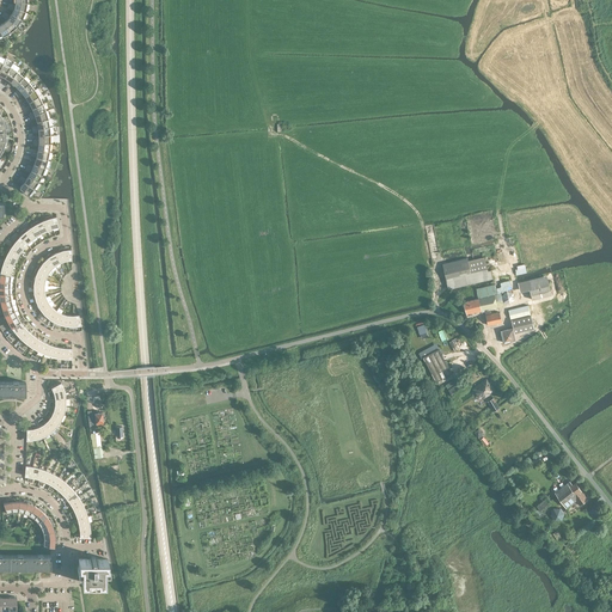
[(8,2),(7,5),(25,11),(28,2),(16,1),(14,5),(8,2)]
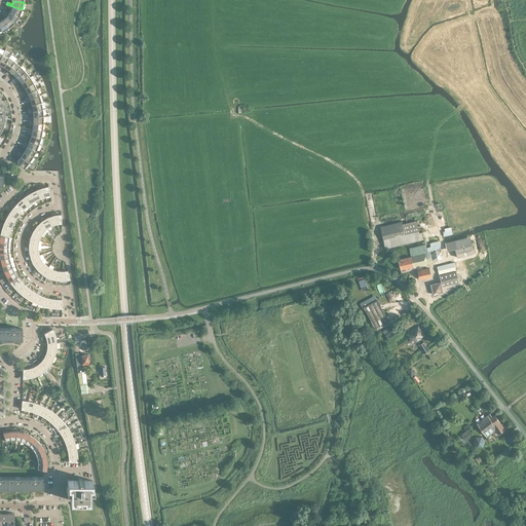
[(22,9),(6,4),(6,6),(11,8),(10,11),(19,16),(22,9)]
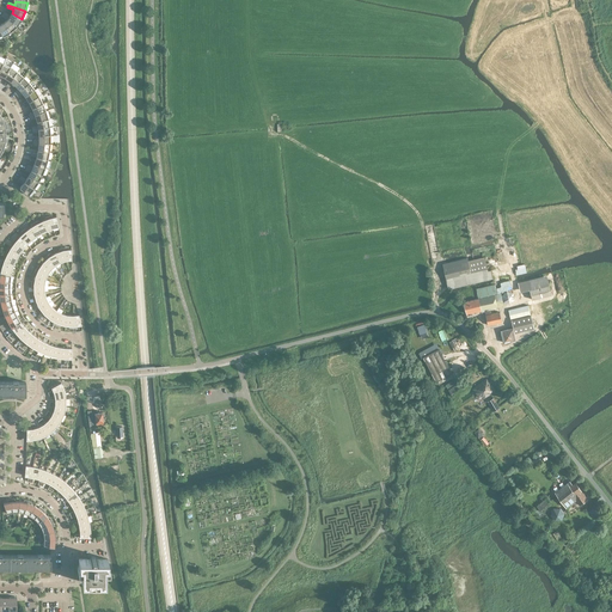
[(5,12),(2,13),(17,26),(22,19),(12,13),(10,16),(5,12)]
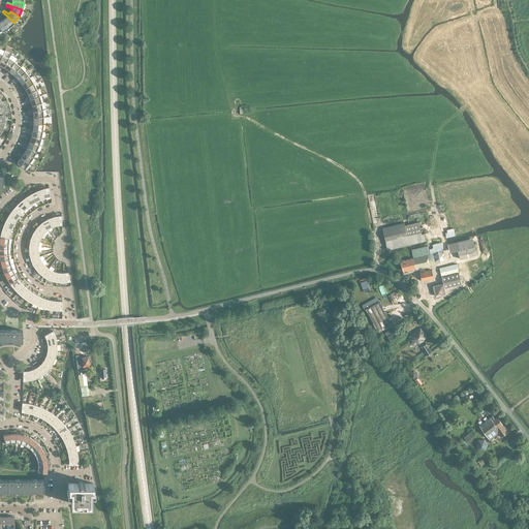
[(14,23),(2,11),(1,13),(5,18),(3,20),(9,28),(14,23)]
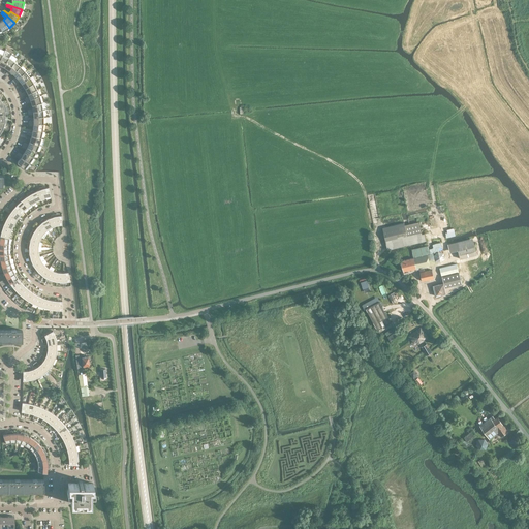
[(0,20),(0,25),(2,31),(9,28),(3,20),(0,21),(0,20)]
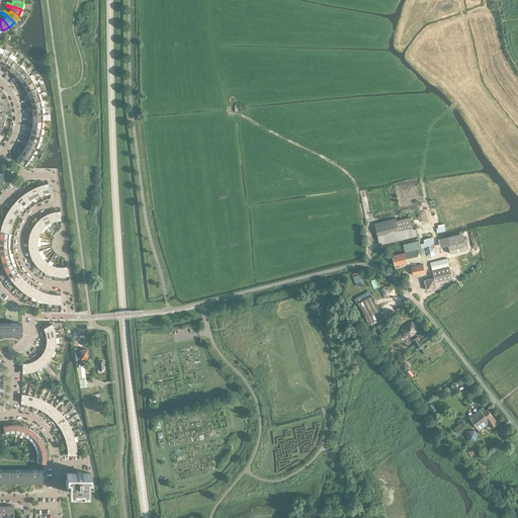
[(2,54),(0,58),(0,64),(0,63),(3,65),(8,57),(2,54)]
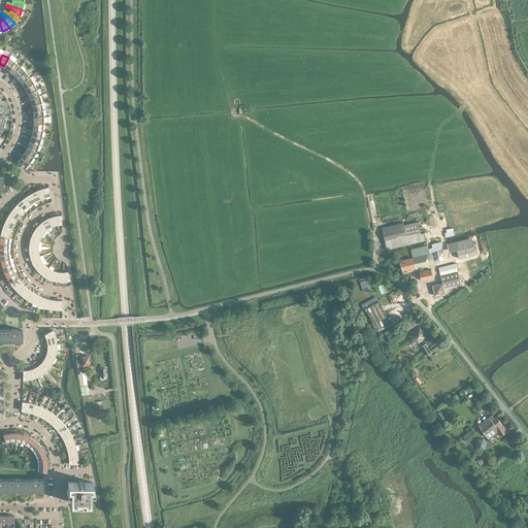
[(8,58),(3,66),(6,68),(3,72),(5,73),(14,62),(8,58)]
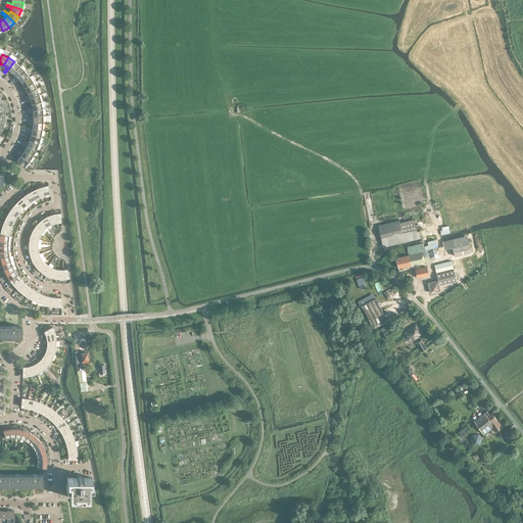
[(14,61),(5,73),(7,75),(10,70),(13,73),(19,65),(14,61)]
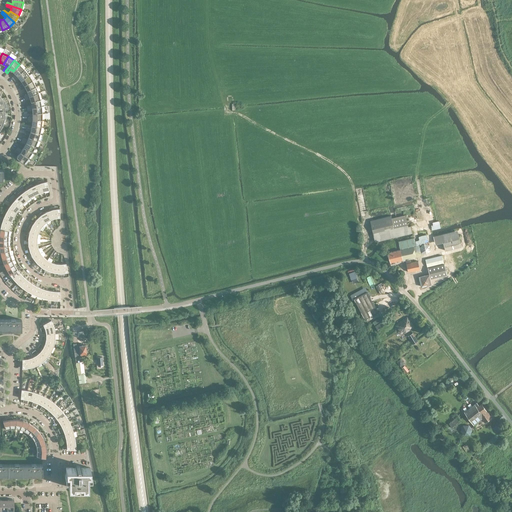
[(19,64),(13,71),(15,74),(12,77),(13,79),(24,69),(19,64)]
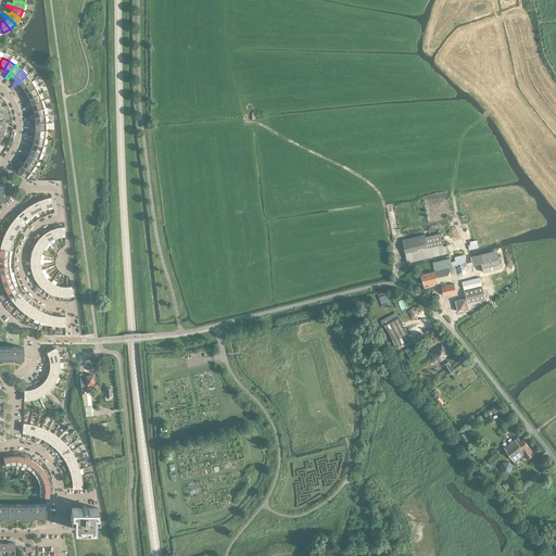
[(26,75),(14,86),(16,88),(21,84),(23,87),(32,81),(26,75)]
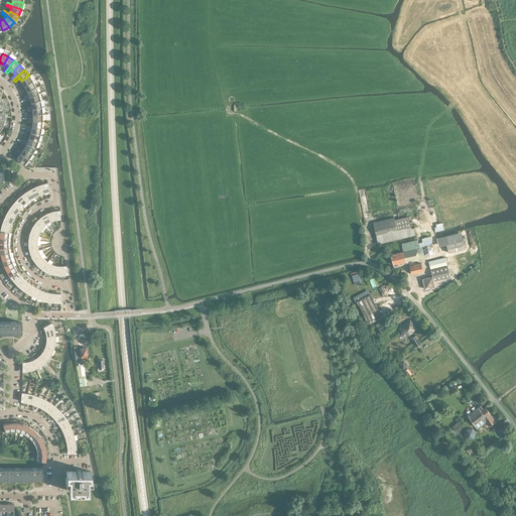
[(19,87),(20,89),(32,81),(29,76),(21,81),(23,84),(19,87)]
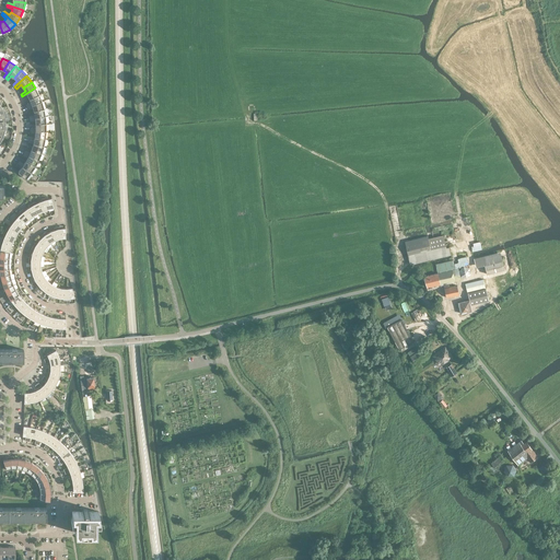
[(35,88),(22,96),(23,98),(27,95),(30,98),(39,94),(35,88)]
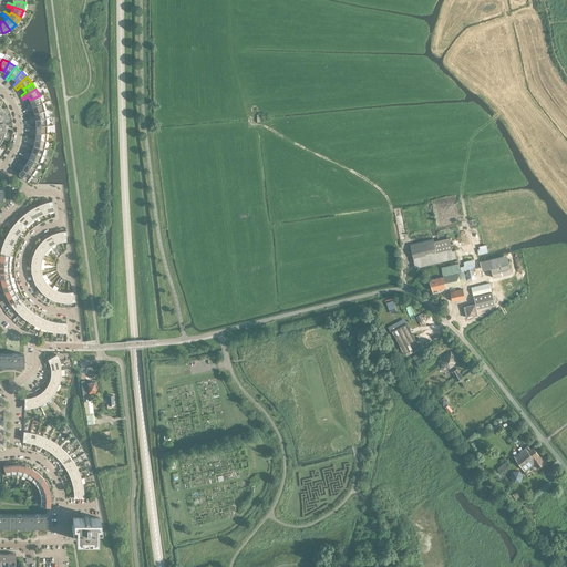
[(27,105),(27,107),(42,103),(40,95),(30,100),(31,103),(27,105)]
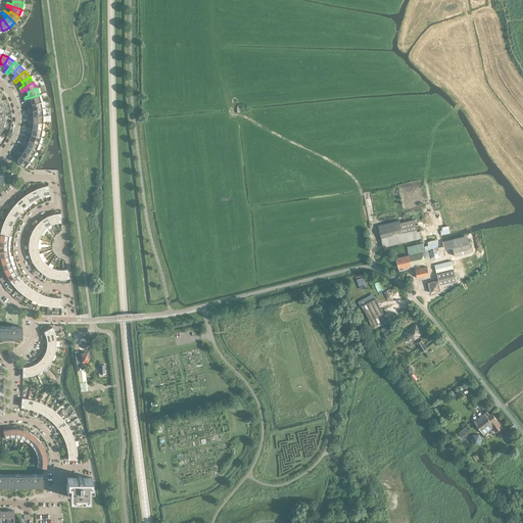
[(39,95),(25,99),(26,102),(31,100),(32,103),(41,101),(39,95)]
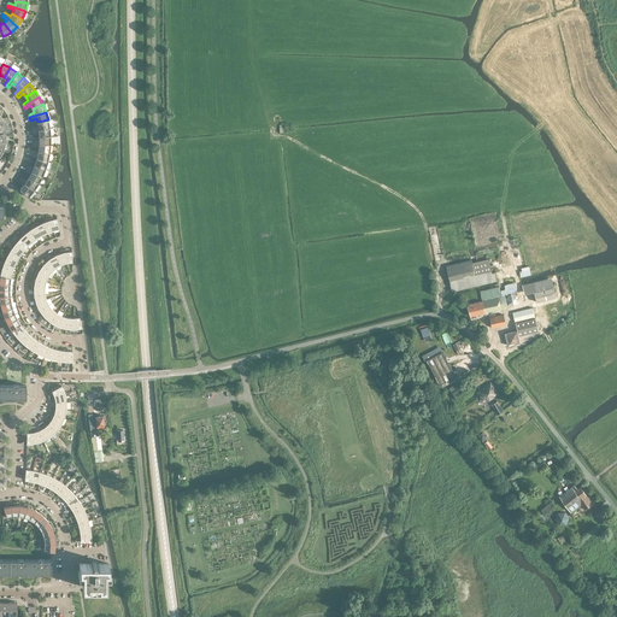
[(33,128),(33,130),(50,128),(48,119),(37,122),(37,127),(33,128)]
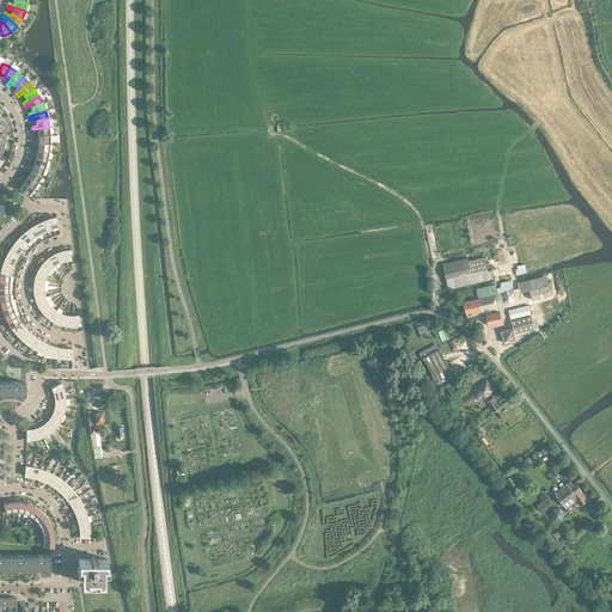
[(31,152),(31,154),(48,159),(49,152),(38,150),(37,153),(31,152)]
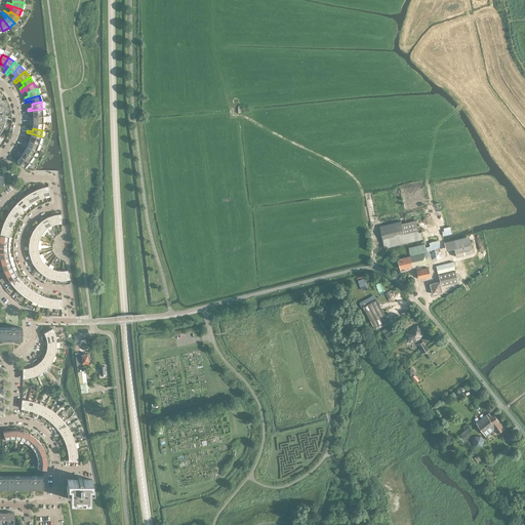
[(41,136),(27,132),(26,135),(31,136),(30,139),(39,144),(41,136)]
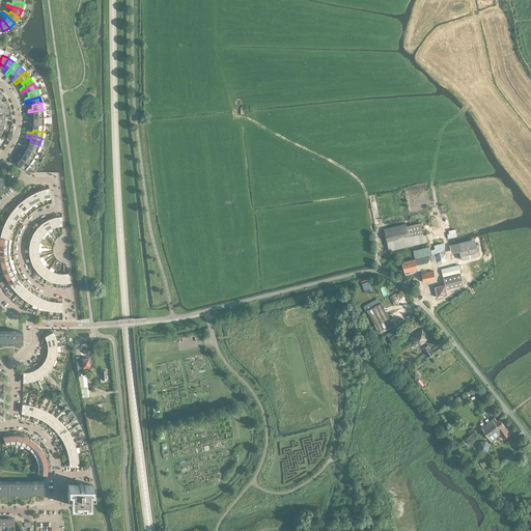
[(24,142),(23,145),(36,151),(39,145),(30,141),(28,145),(24,142)]
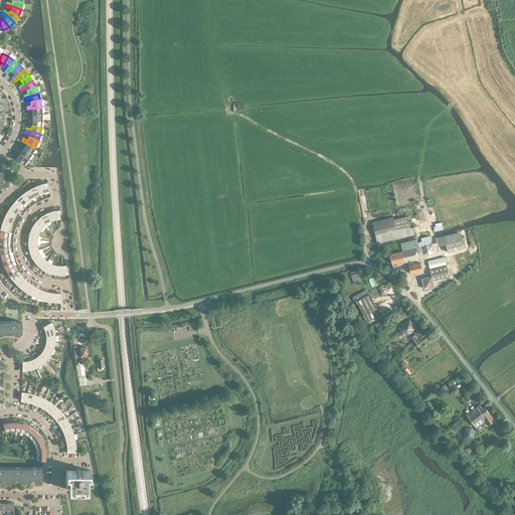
[(35,147),(22,141),(21,143),(25,145),(24,148),(32,153),(35,147)]
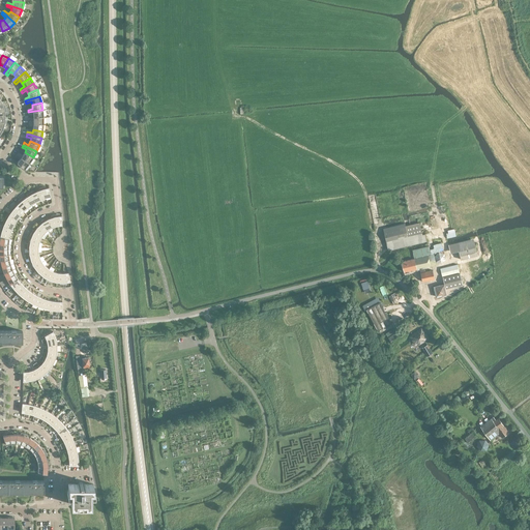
[(19,152),(17,154),(29,164),(33,157),(25,152),(23,155),(19,152)]
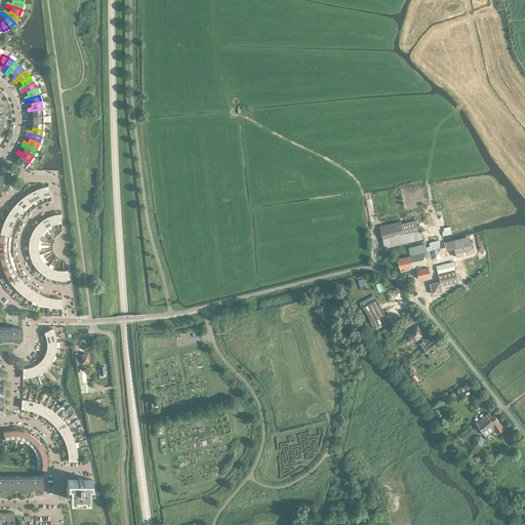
[(19,158),(16,161),(24,167),(29,162),(16,153),(15,155),(19,158)]
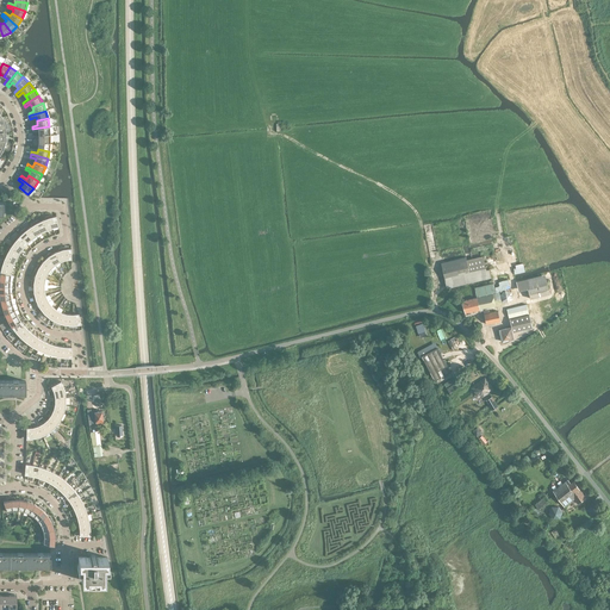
[(53,228),(58,226),(56,216),(51,217),(50,215),(48,216),(53,228)]
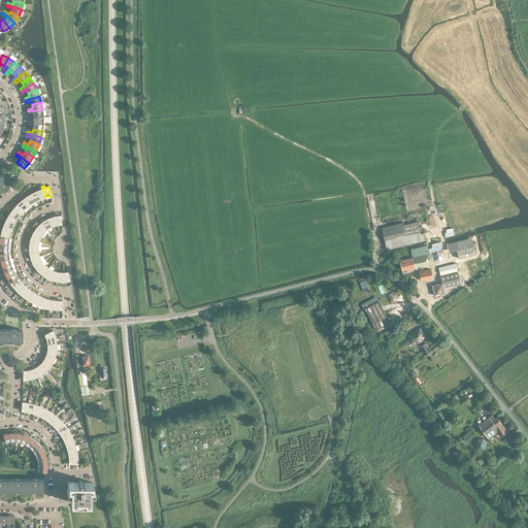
[(41,187),(39,187),(40,189),(36,191),(40,199),(45,197),(41,187)]
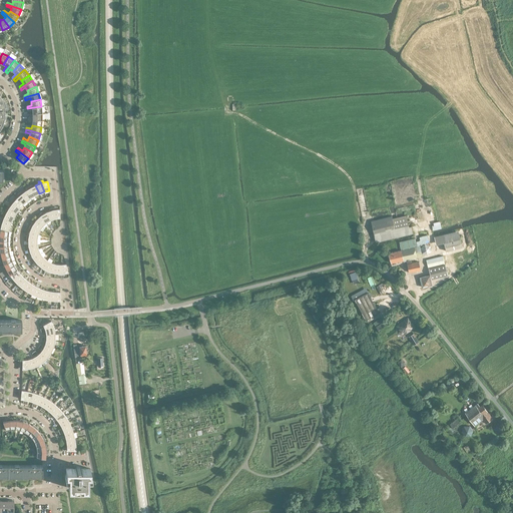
[(35,185),(33,186),(32,186),(31,184),(29,185),(34,195),(39,193),(35,185)]
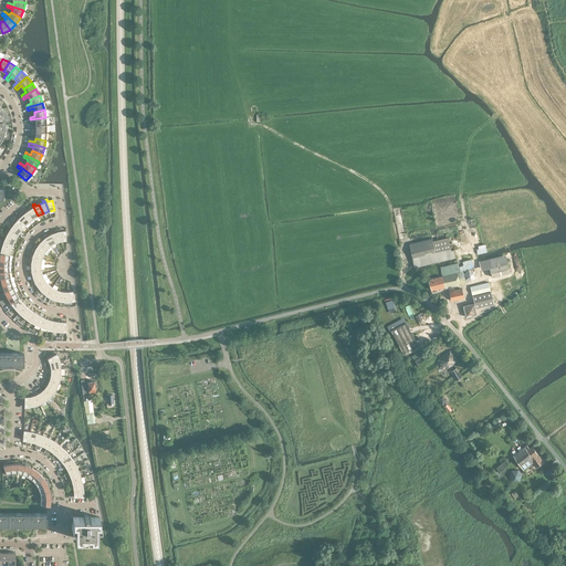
[(32,205),(30,206),(31,208),(28,210),(33,219),(38,216),(32,205)]
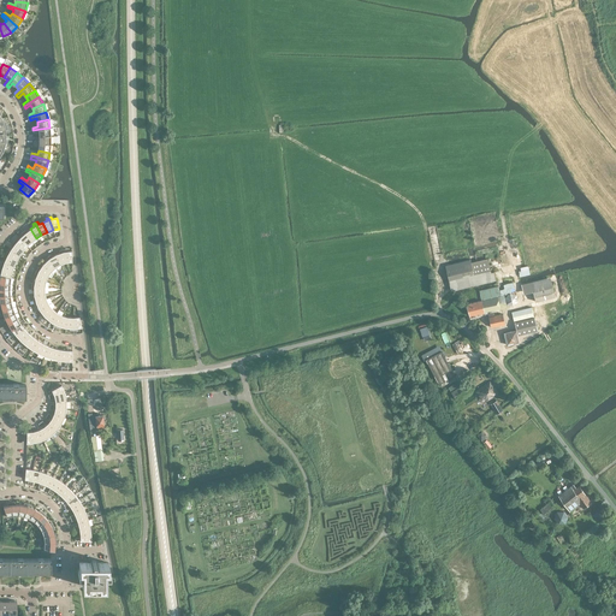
[(25,230),(23,231),(31,242),(36,238),(30,229),(27,231),(25,230)]
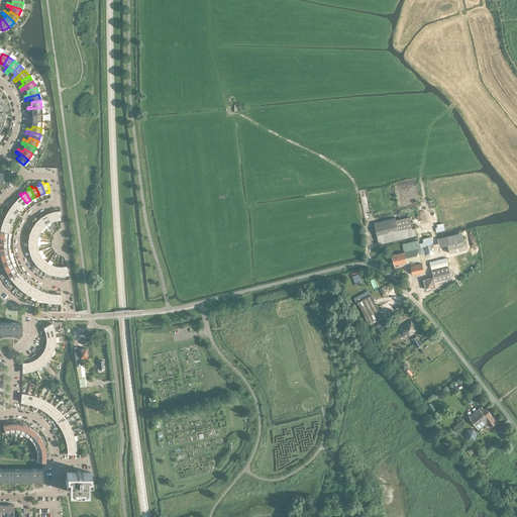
[(19,194),(17,196),(19,197),(16,200),(22,206),(26,203),(19,194)]
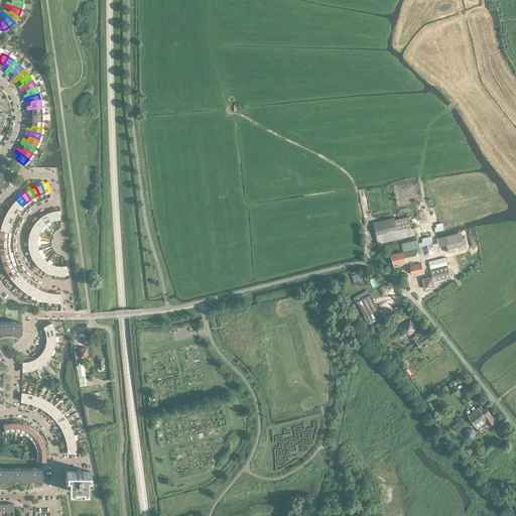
[(22,206),(16,200),(13,203),(12,201),(11,203),(19,210),(22,206)]
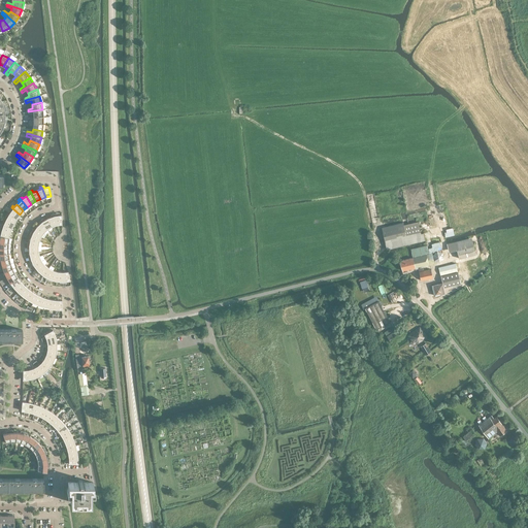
[(11,207),(9,209),(11,210),(9,213),(17,219),(20,215),(11,207)]
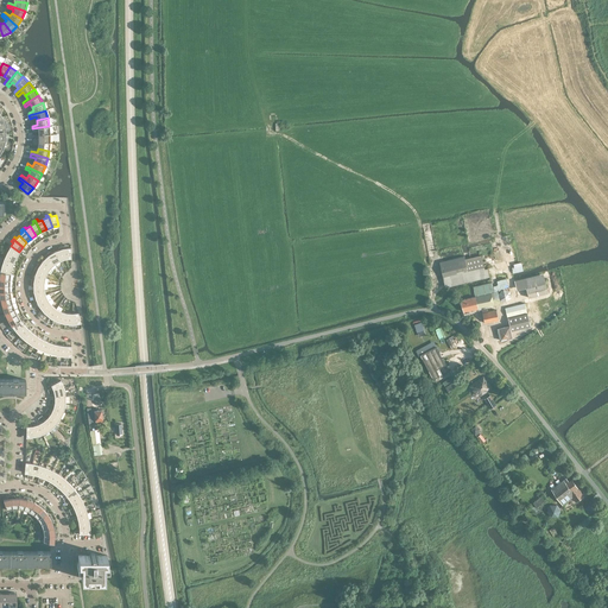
[(5,251),(17,257),(19,252),(11,246),(8,249),(6,248),(5,251)]
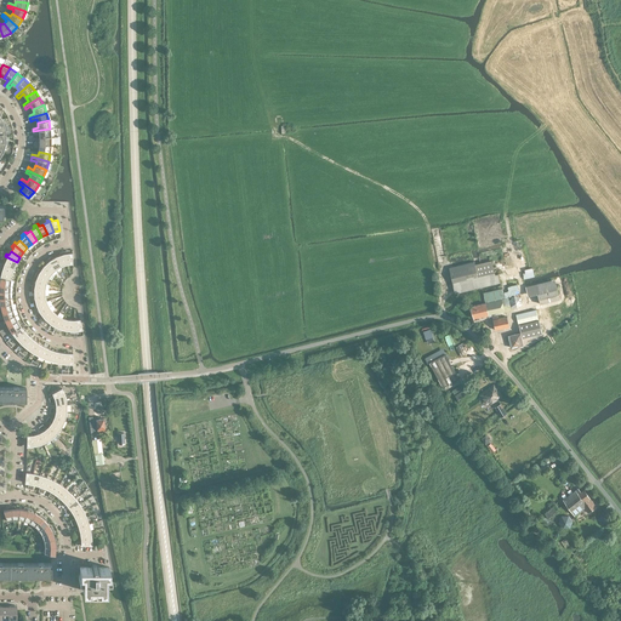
[(63,251),(61,252),(61,255),(56,256),(61,266),(67,265),(63,251)]
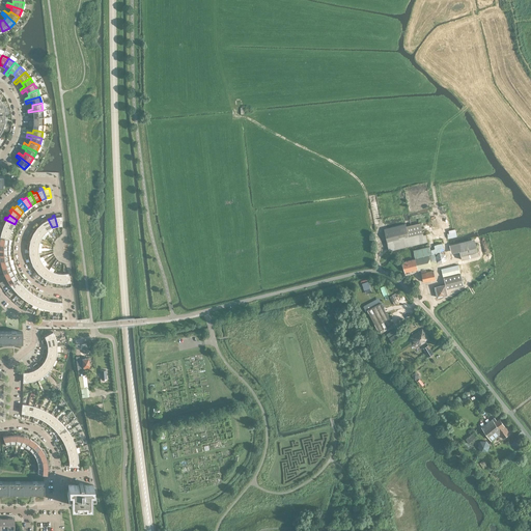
[(4,219),(3,221),(5,222),(3,225),(12,229),(15,224),(4,219)]
